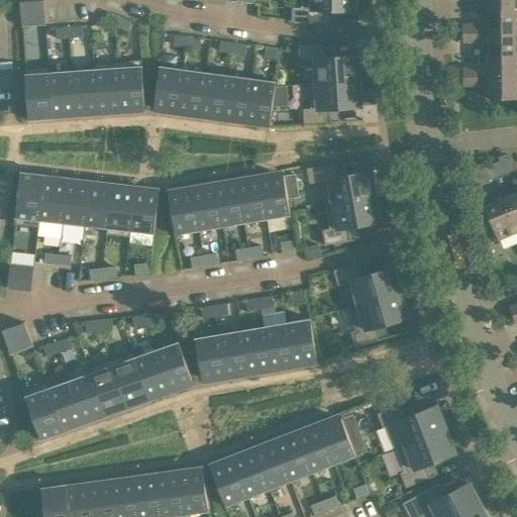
[(20,2),(21,26),(45,24),(43,0),(20,2)]
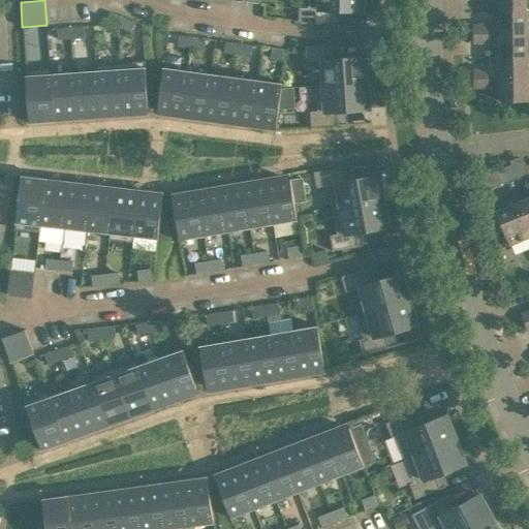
[(298,23),(304,25),(335,26),(335,24),(330,24),(330,10),(363,11),(363,4),(365,4),(364,0),(308,0),(308,8),(299,8),(298,23)]
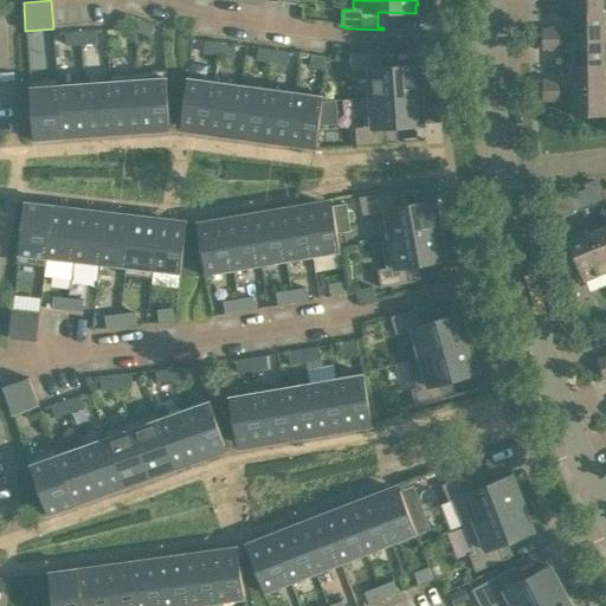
[(605,0),(572,0),(572,14),(605,13),(605,0)]
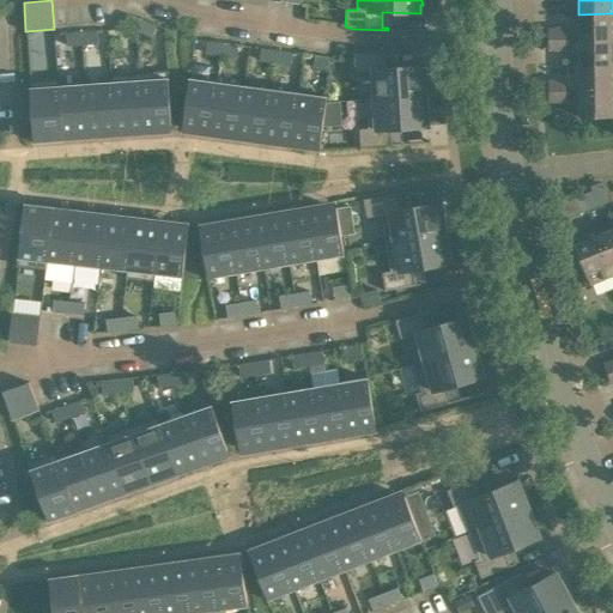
[(612,13),(578,14),(578,41),(612,41),(612,13)]
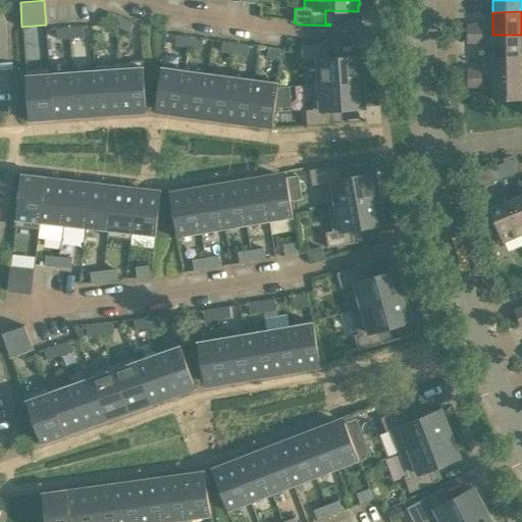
[(108,13),(104,22),(117,28),(120,18),(108,13)]
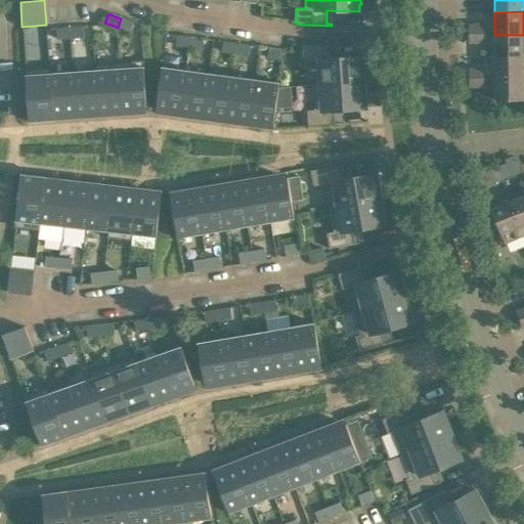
[(133,23),(121,18),(118,28),(130,32),(133,23)]
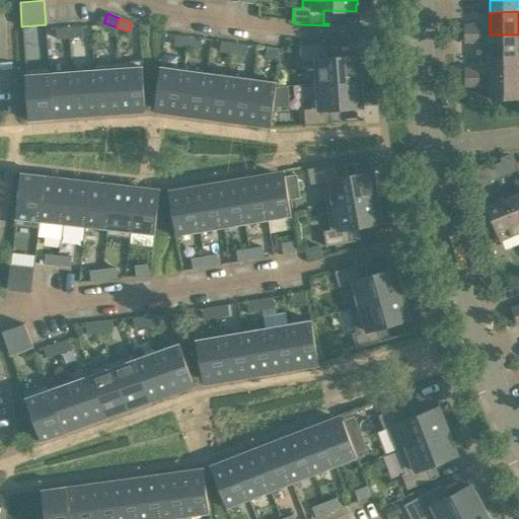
[(464,23),(464,34),(478,34),(478,23),(464,23)]
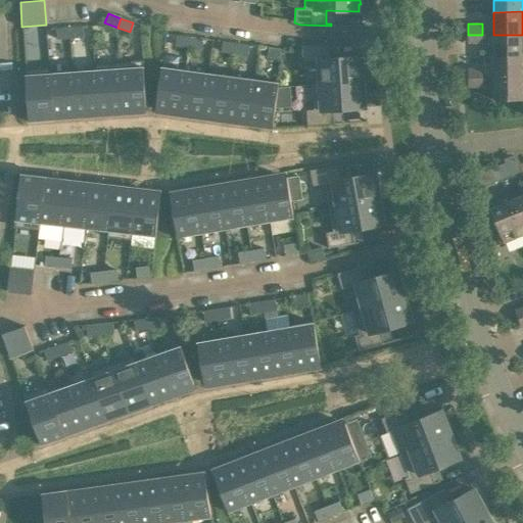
[(69,29),(70,38),(84,37),(83,28),(69,29)]
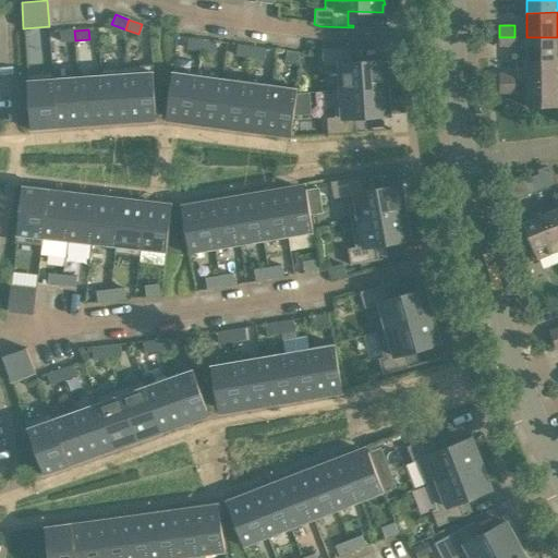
[(60,32),(61,41),(75,40),(74,31),(60,32)]
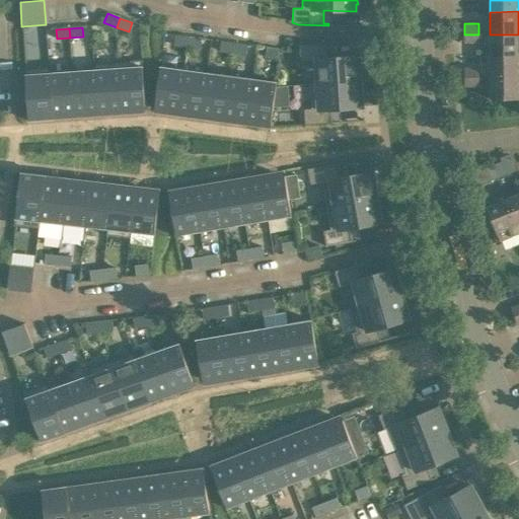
[(478,34),(464,34),(464,44),(478,44),(478,34)]
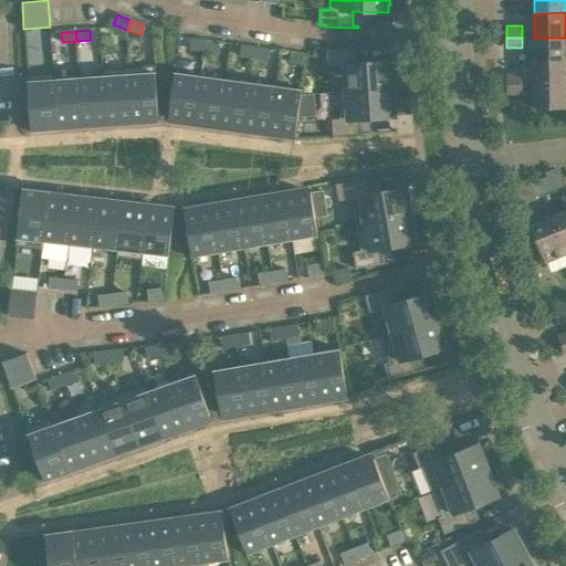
[(565,38),(534,38),(534,61),(565,61),(565,38)]
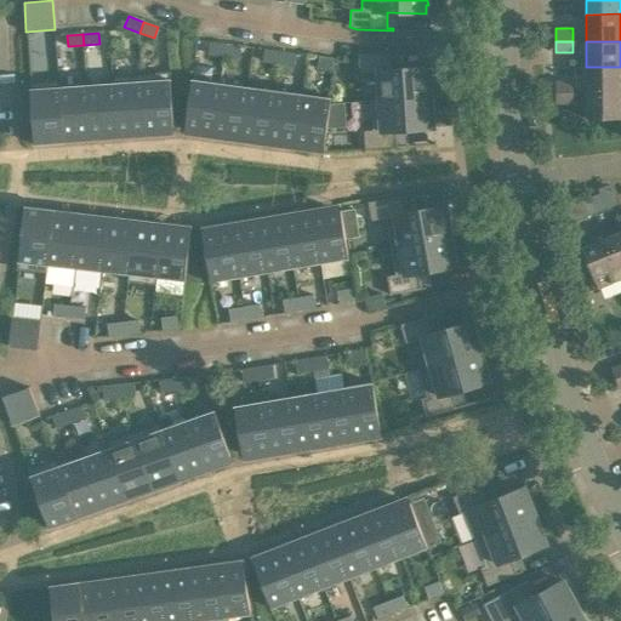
[(226,45),(210,43),(209,55),(223,56),(226,45)]
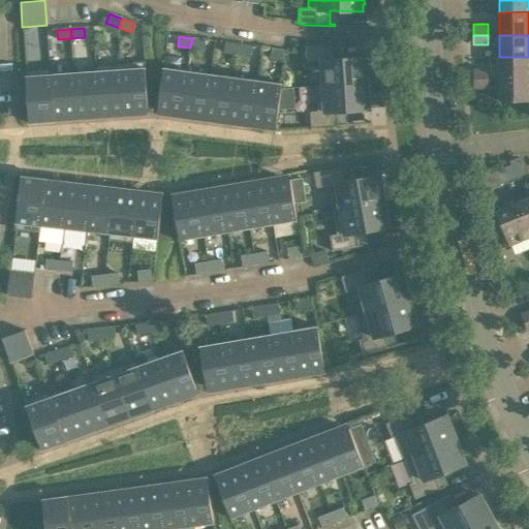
[(206,40),(192,38),(190,48),(204,50),(206,40)]
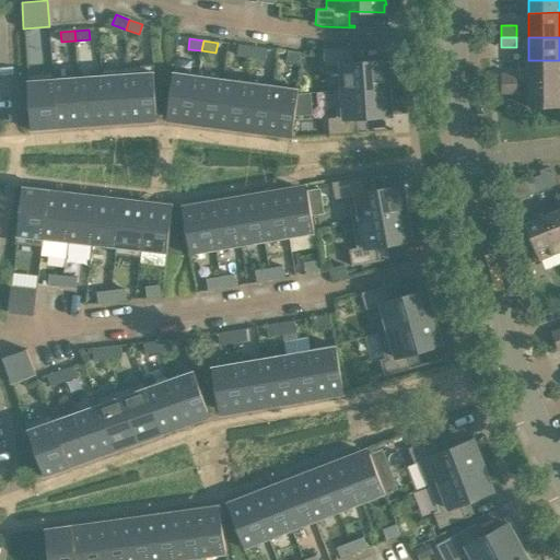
[(237,56),(251,57),(253,47),(238,45),(237,56)]
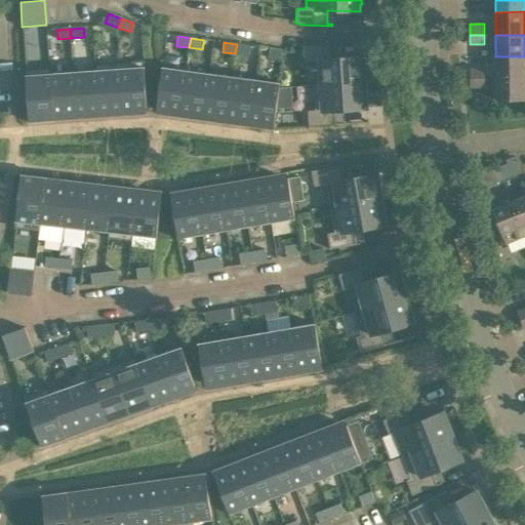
[(237,44),(235,53),(248,55),(249,46),(237,44)]
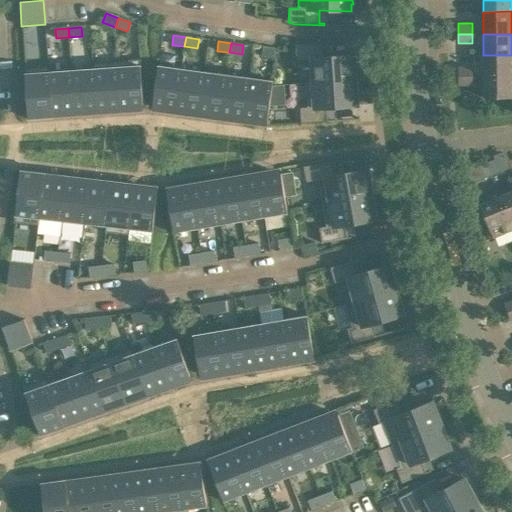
[(310,60),(312,82),(355,80),(354,74),(356,74),(355,63),(354,63),(353,56),(322,58),(321,45),(326,45),(326,44),(295,46),(296,60),(310,60)]
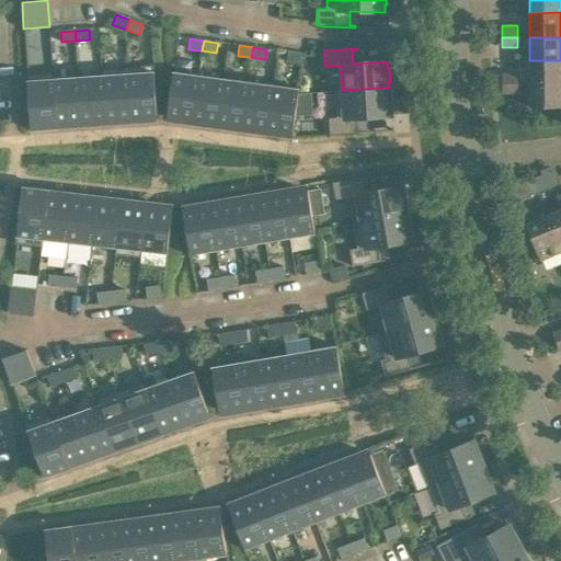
[(288,53),(287,63),(301,64),(302,54),(288,53)]
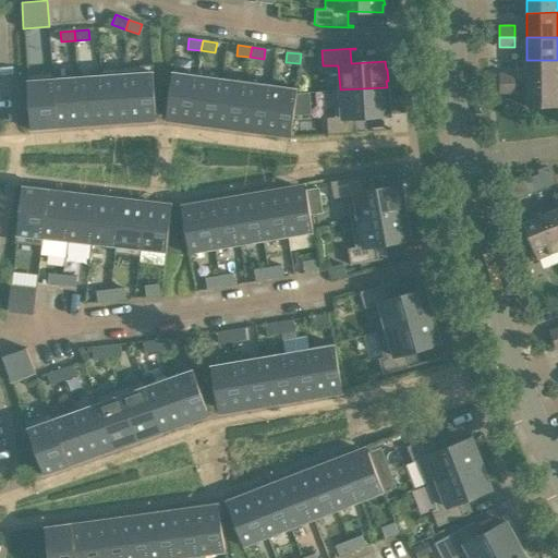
[(557,60),(526,60),(526,84),(557,83),(557,60)]
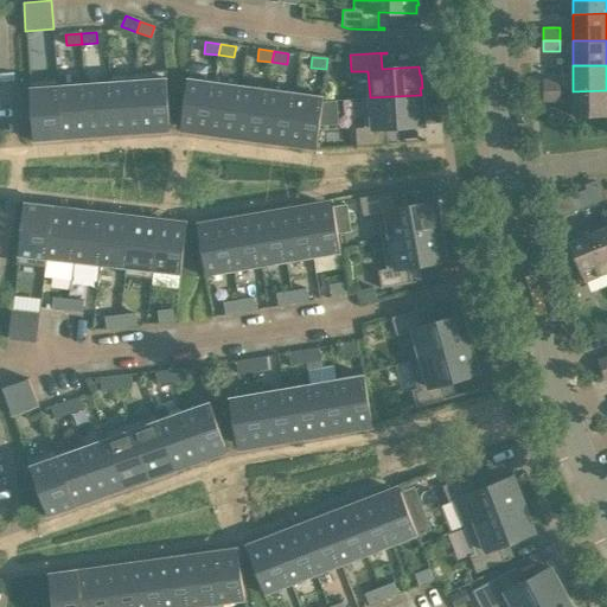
[(141,127),(170,125),(166,70),(138,72),(141,127)]
